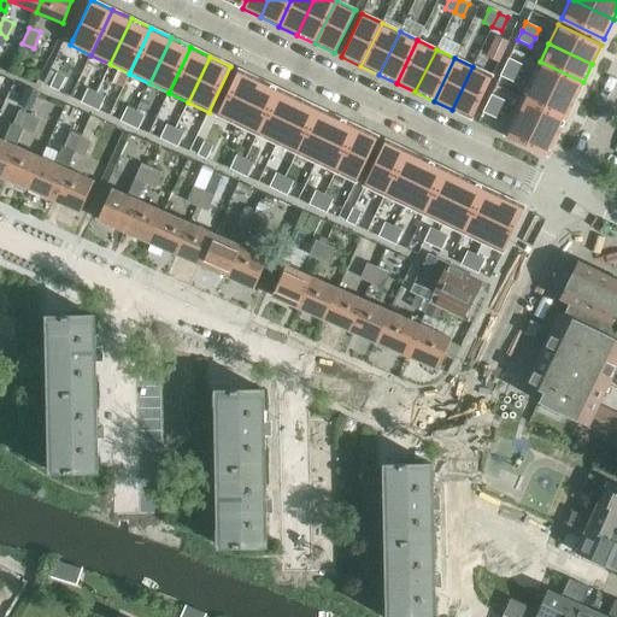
[(509,58),(505,68),(518,74),(522,65),(509,58)]
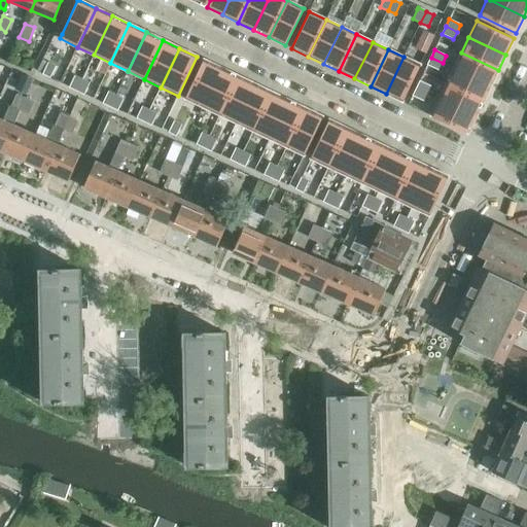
[(461,53),(454,68),(491,85),(498,70),(461,53)]
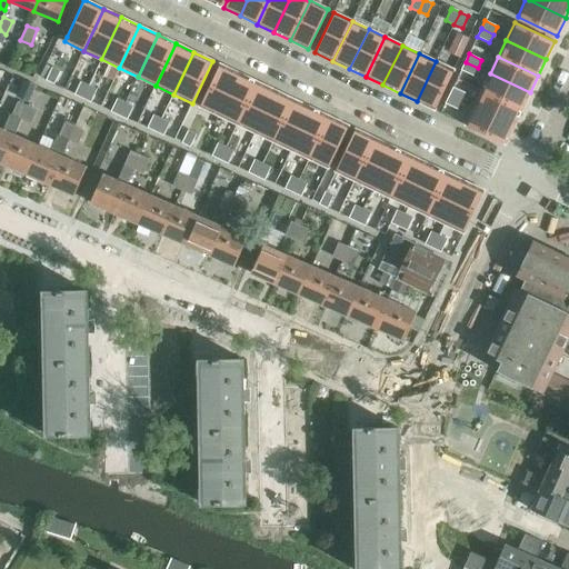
[(436,61),(417,101),(435,110),(453,70),(436,61)]
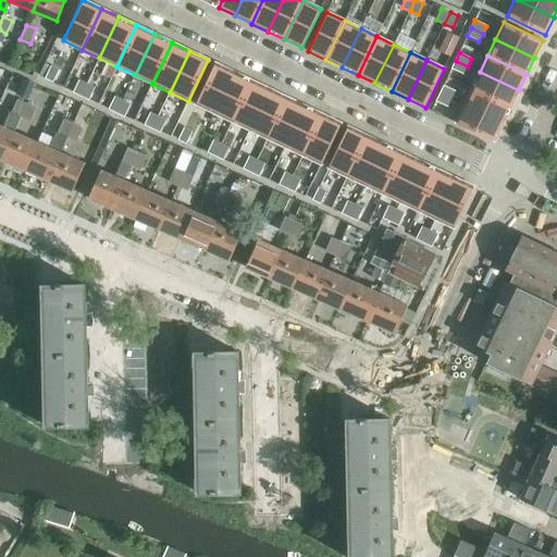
[(454,64),(452,69),(463,74),(468,66),(456,61),(454,64)]
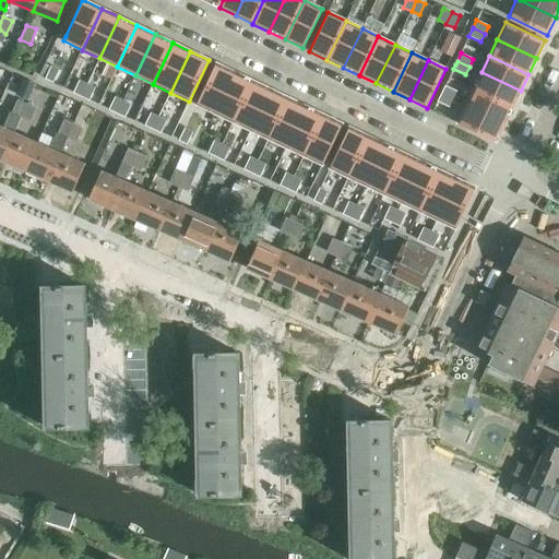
[(216,63),(197,105),(215,114),(235,72),(216,63)]
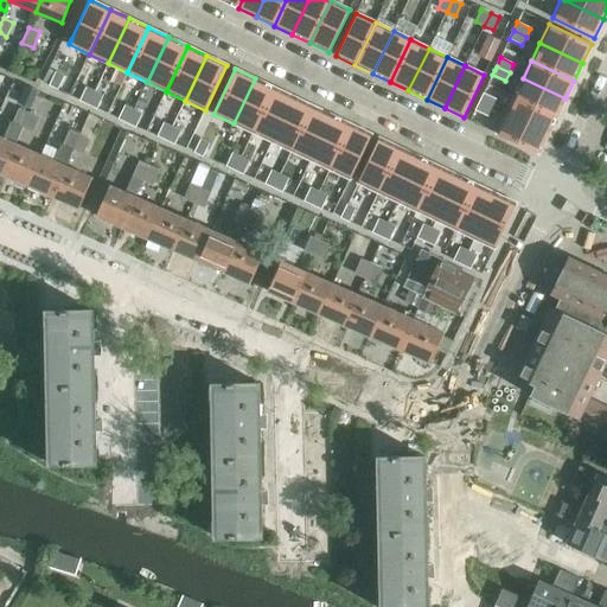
[(49,85),(58,89),(64,76),(56,72),(49,85)]
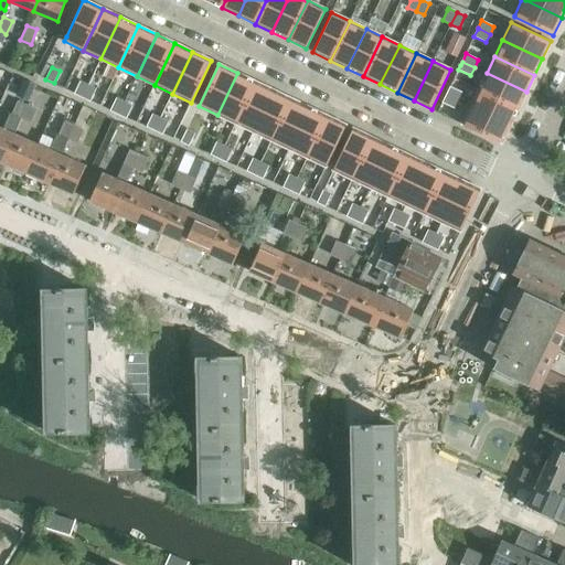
[(237,73),(217,115),(235,124),(255,82),(237,73)]
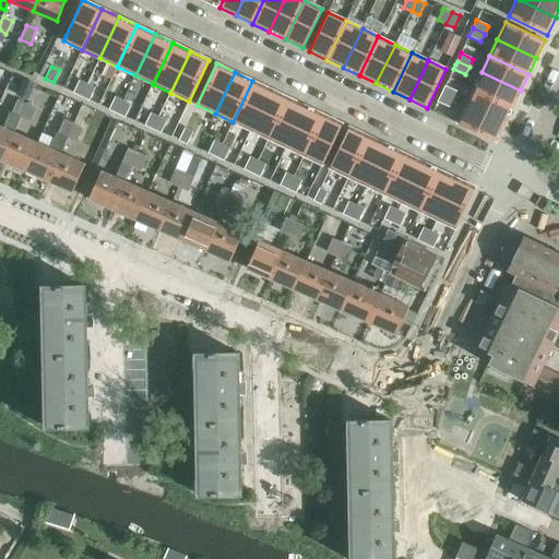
[(482,72),(473,88),(512,108),(521,91),(482,72)]
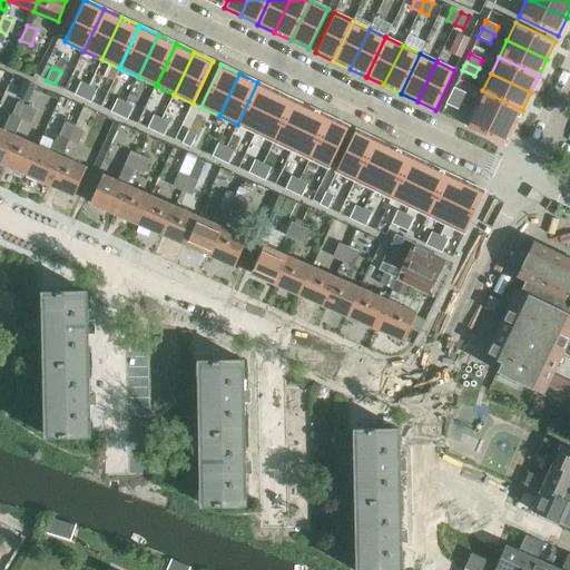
[(22,80),(16,98),(28,104),(36,86),(22,80)]
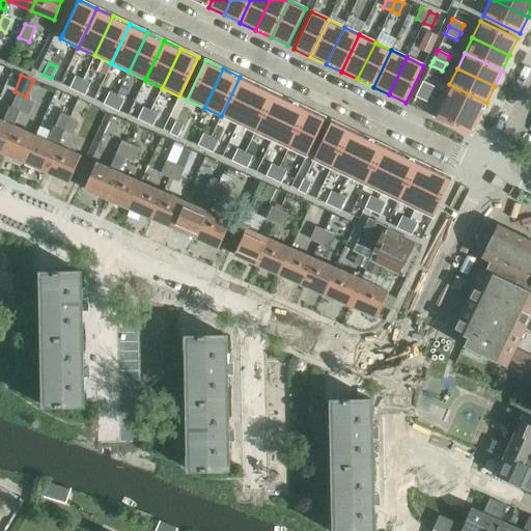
[(75,77),(70,88),(77,91),(82,80),(75,77)]
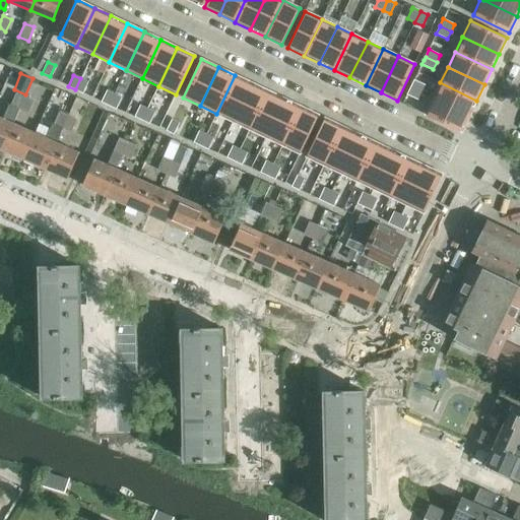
[(235,75),(216,114),(233,122),(251,83),(235,75)]
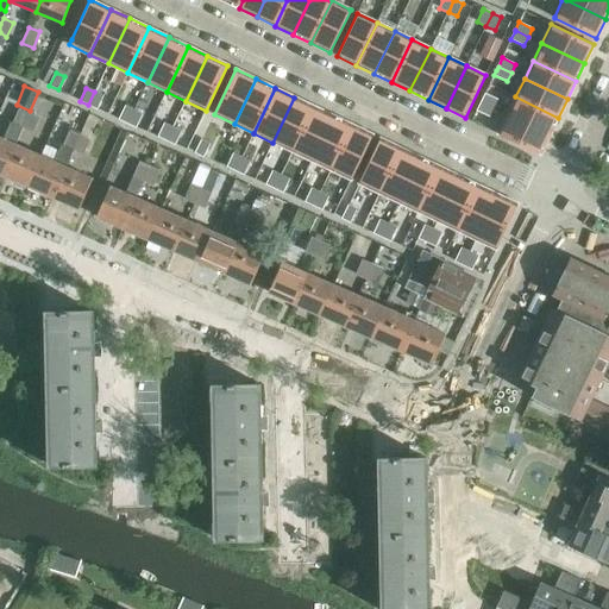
[(94,92),(88,105),(90,106),(98,110),(104,96),(94,92)]
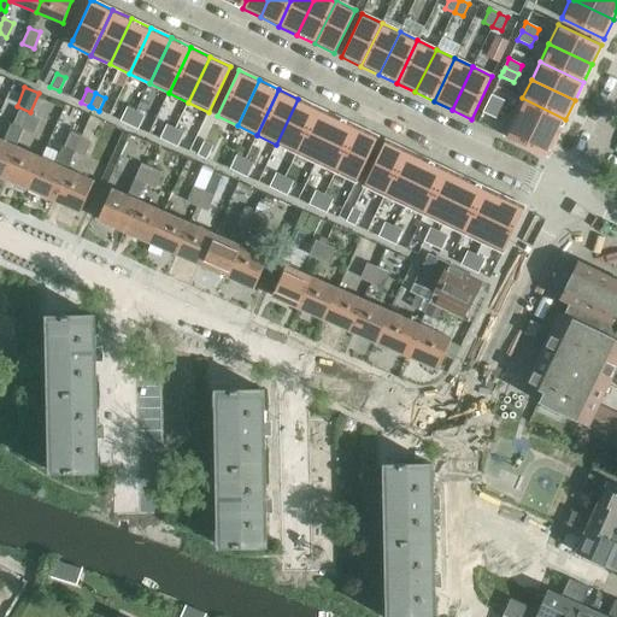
[(492,95),(487,104),(500,110),(505,101),(492,95)]
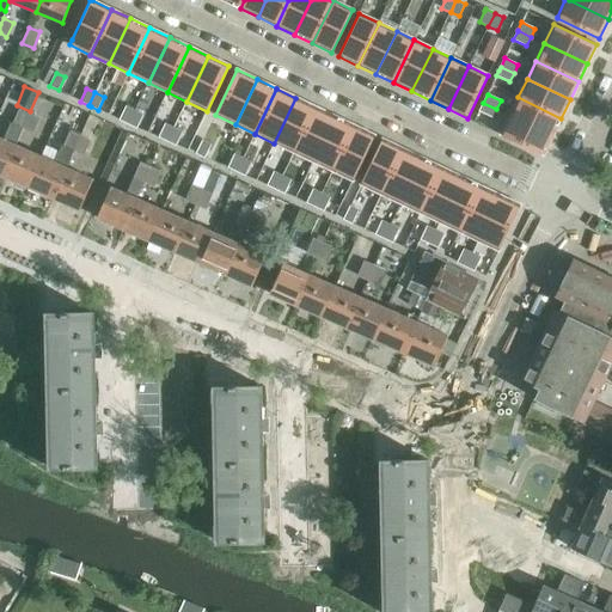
[(518,97),(509,116),(552,136),(561,118),(518,97)]
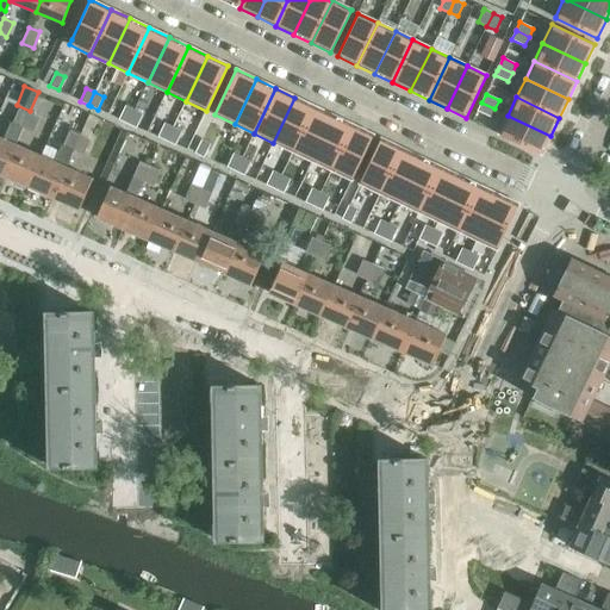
[(294,98),(273,143),(292,151),(315,106),(294,98)]
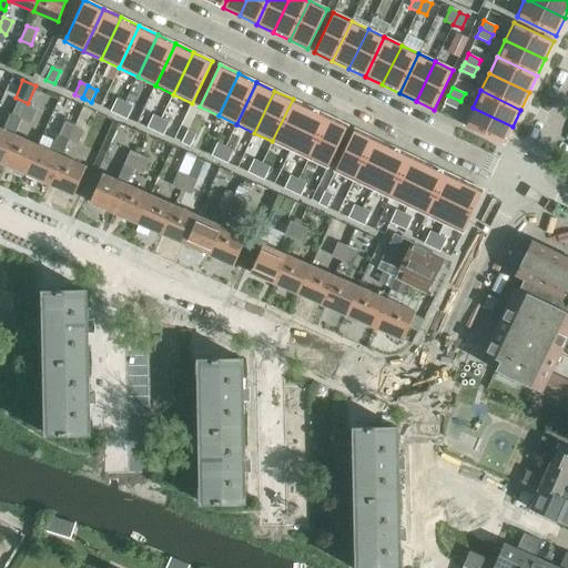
[(448,95),(445,103),(457,109),(460,101),(448,95)]
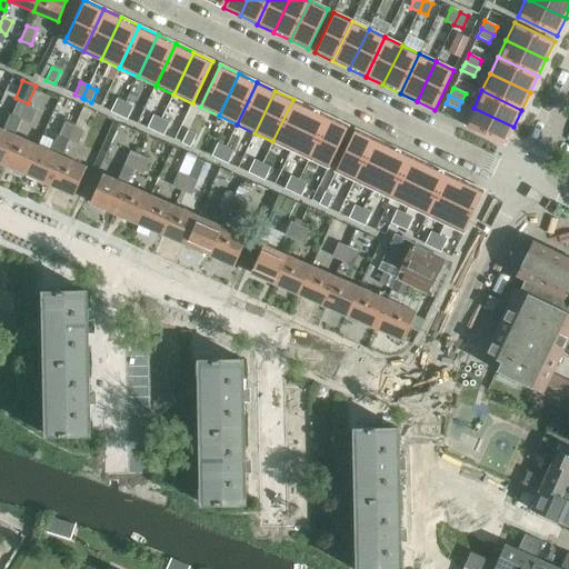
[(111,111),(119,116),(125,103),(117,99),(111,111)]
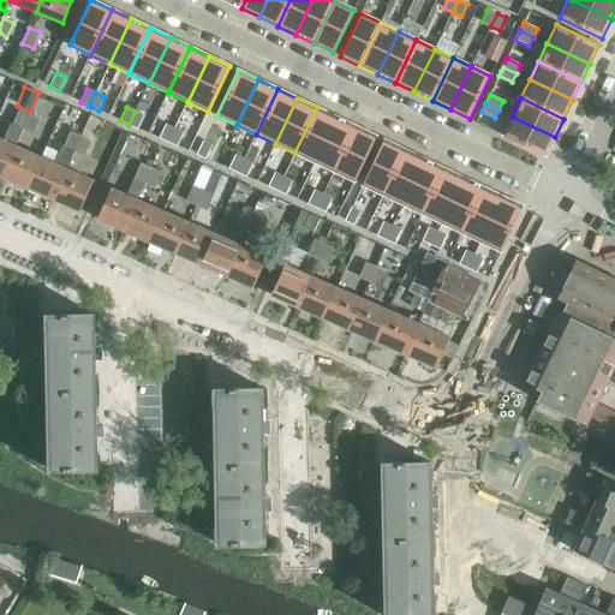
[(317,107),(294,153),(315,162),(336,117),(317,107)]
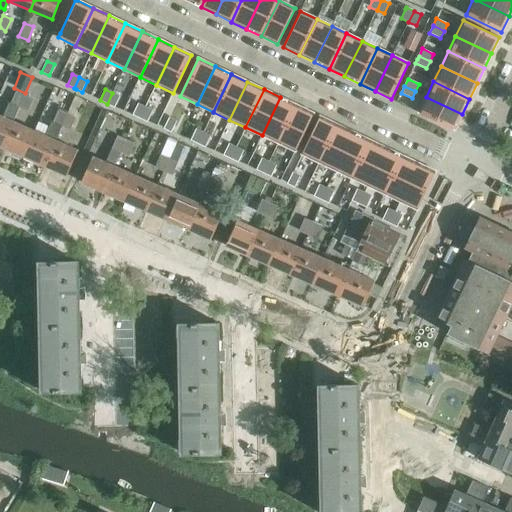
[(10,104),(19,108),(25,96),(15,92),(10,104)]
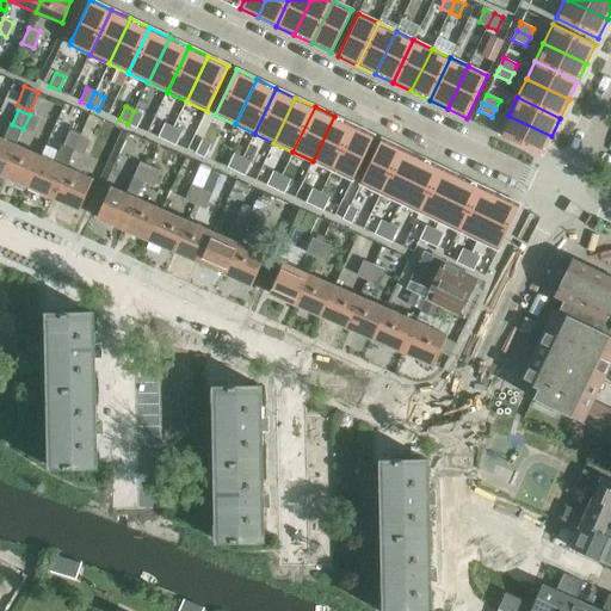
[(134,111),(128,124),(136,128),(142,115),(134,111)]
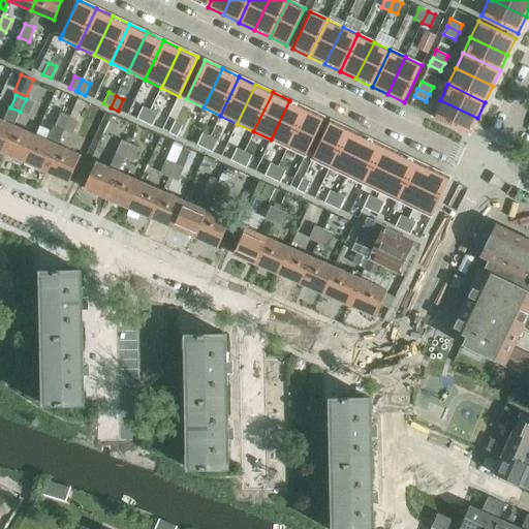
[(26,99),(20,112),(28,116),(33,102),(26,99)]
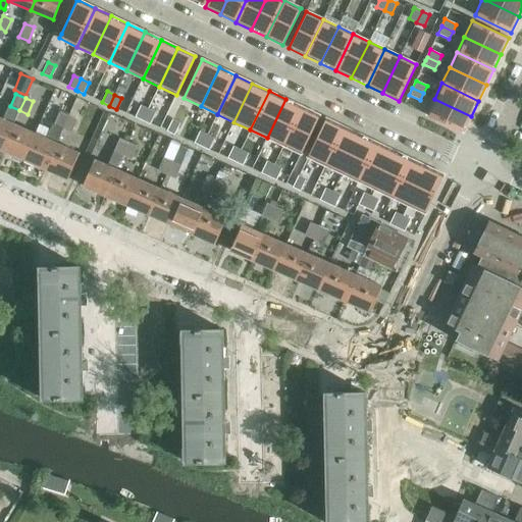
[(285,99),(267,138),(283,146),(302,107),(285,99)]
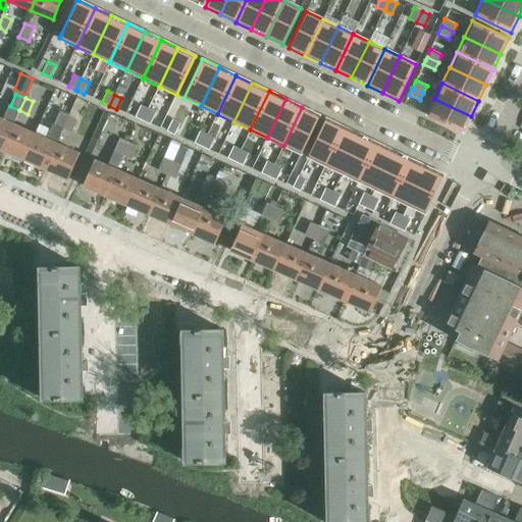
[(434,99),(426,114),(458,129),(463,133),(471,116),(434,99)]
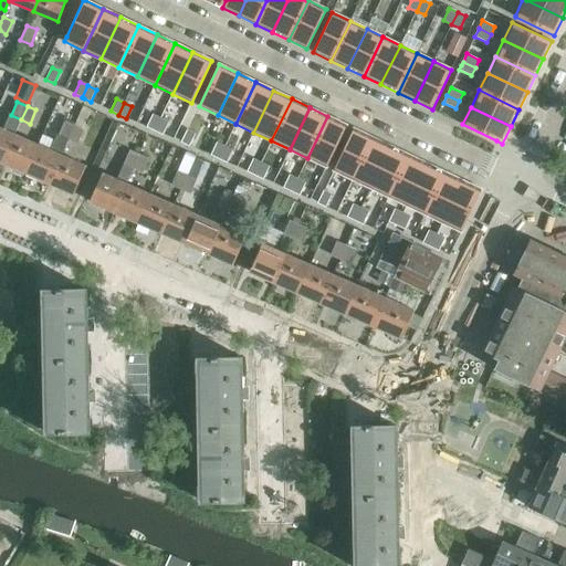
[(153,114),(147,127),(155,130),(160,118),(153,114)]
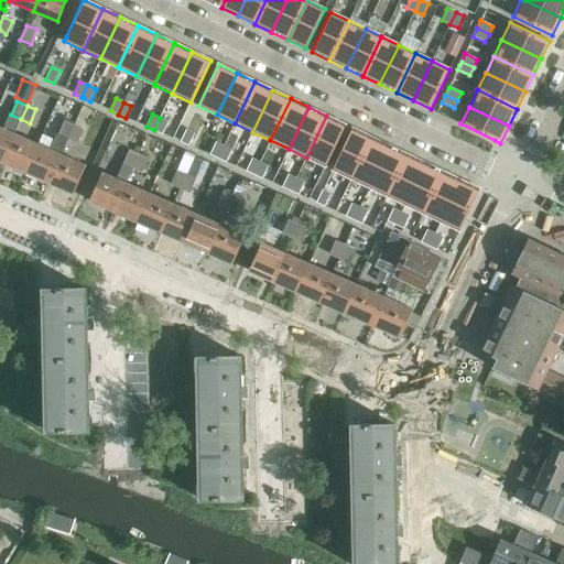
[(326,116),(306,158),(325,166),(345,125),(326,116)]
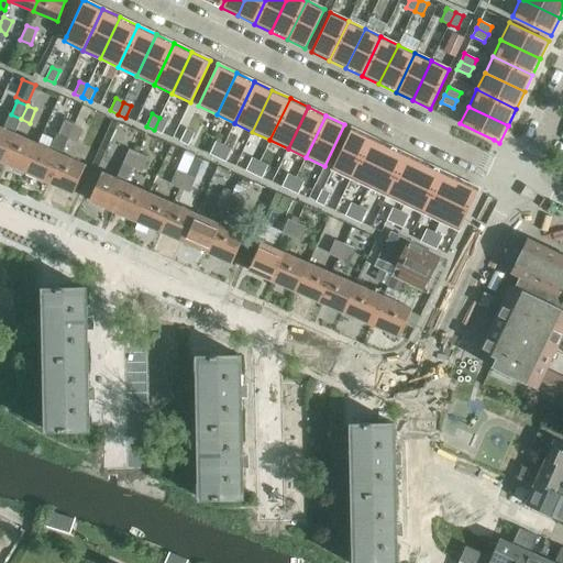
[(159,118),(154,130),(159,133),(162,133),(167,121),(159,118)]
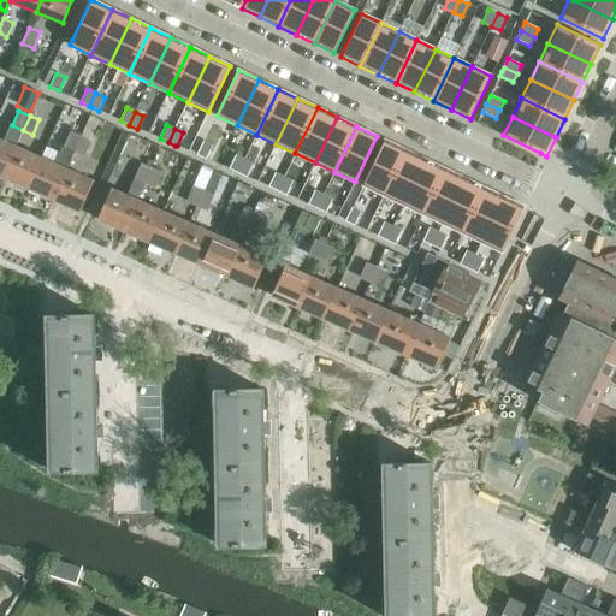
[(70,132),(64,147),(75,152),(81,137),(70,132)]
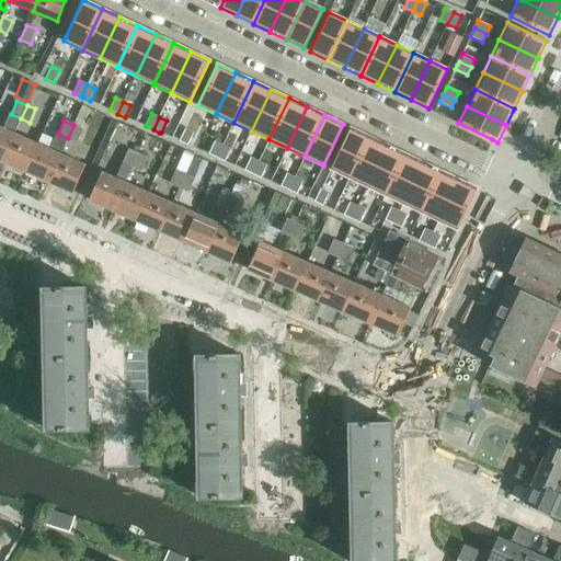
[(68,138),(68,139),(77,142),(83,128),(82,128),(73,125),(68,138)]
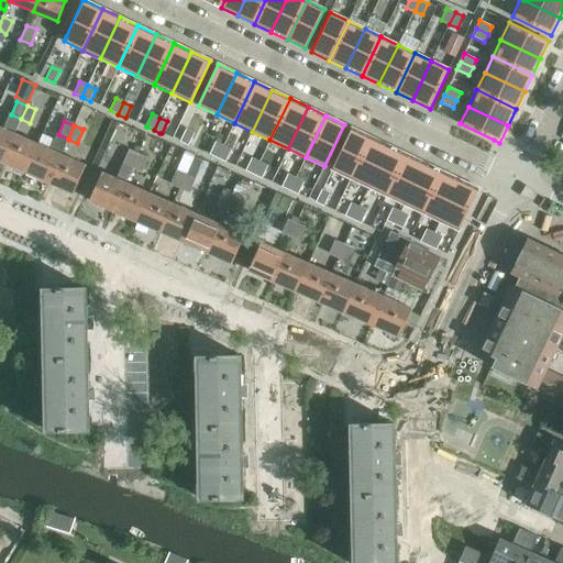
[(0,161),(1,162),(13,133),(0,128),(0,161)]
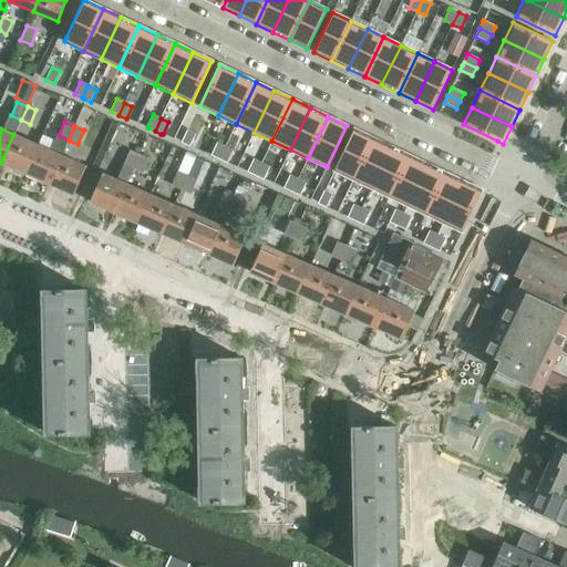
[(354,129),(333,171),(334,171),(353,179),(373,137),(354,129)]
